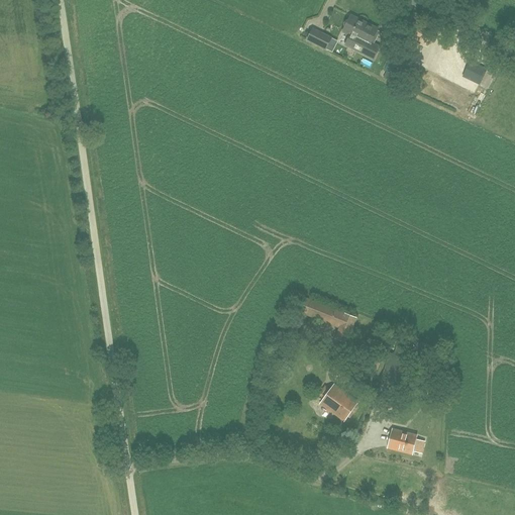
[(372,58),(378,45),(369,40),(372,35),(373,36),(375,35),(377,31),(377,29),(375,29),(376,27),(349,14),(340,30),(348,34),(343,43),(372,58)]
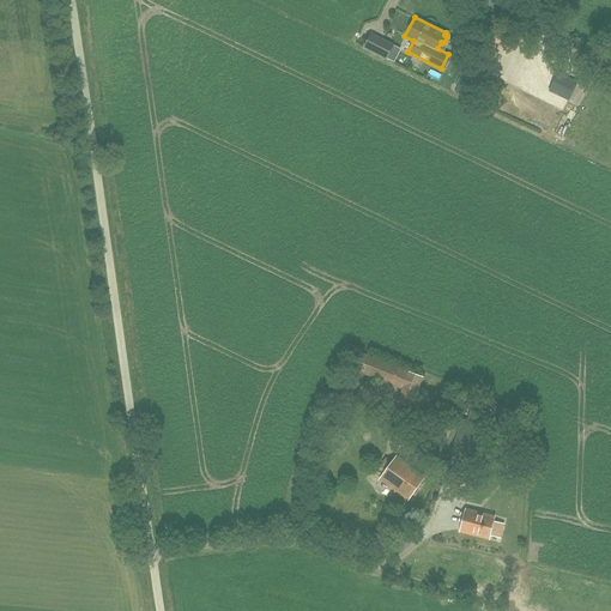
[(363,46),(370,49),(383,56),(391,43),(369,32),(363,46)]
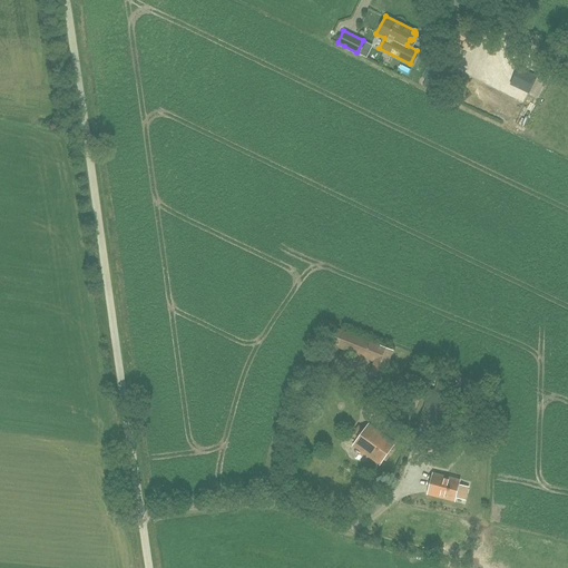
[(527,92),(536,75),(516,66),(508,84),(509,85),(508,88),(513,90),(515,87),(527,92)]
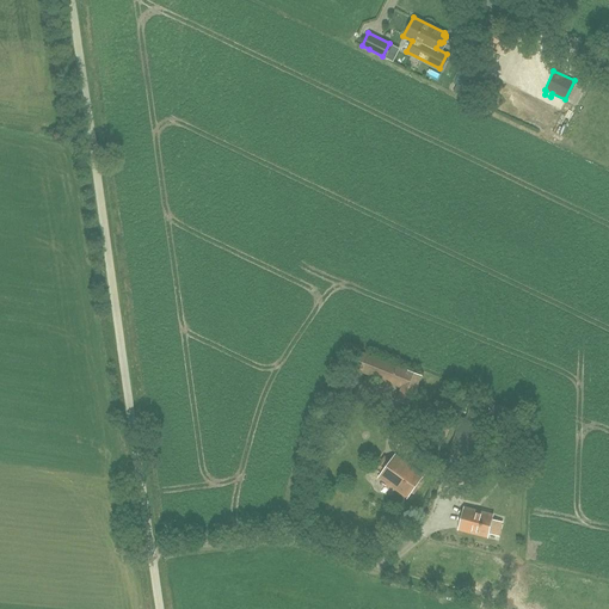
[(418,375),(357,351),(351,367),(400,387),(395,399),(406,404),(418,375)]
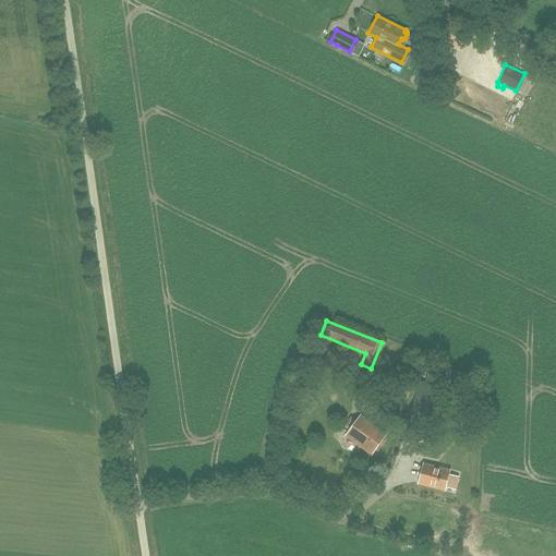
[(400,421),(413,391),(407,389),(395,419),(400,421)]
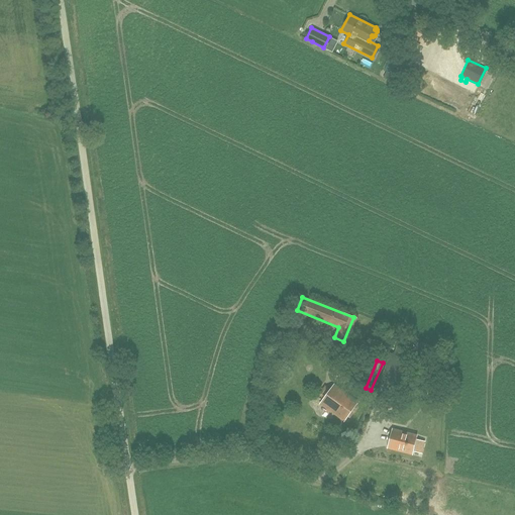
[(351,406),(355,401),(332,384),(328,390),(325,388),(322,388),(322,390),(321,392),(319,392),(320,395),(323,397),(319,403),(342,419),(346,414),(347,415),(353,408),(351,406)]
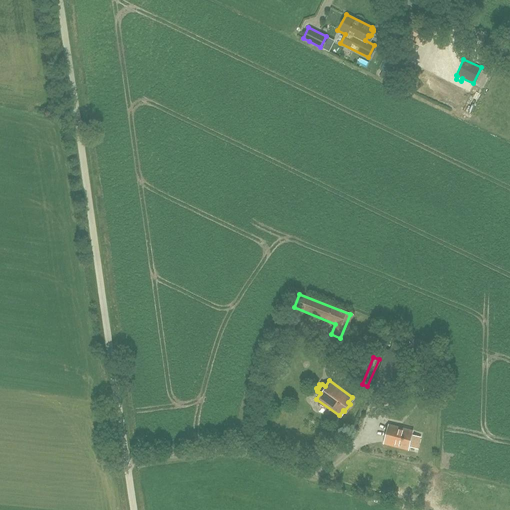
[(437,391),(437,380),(422,380),(422,391),(437,391)]
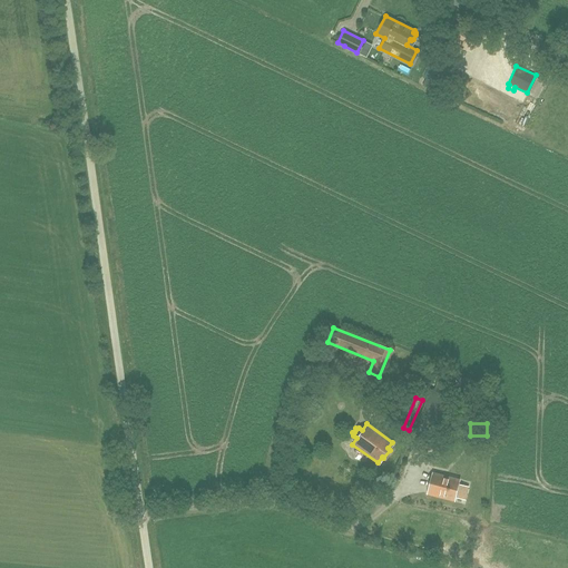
[(430,473),(426,492),(453,499),(458,480),(430,473)]
